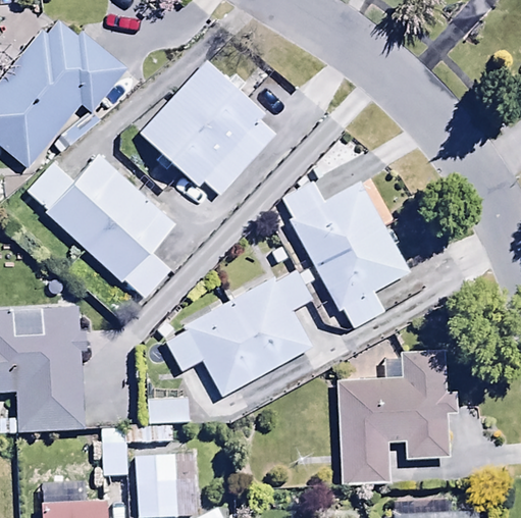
[(0,146),(27,169),(81,105),(91,113),(128,69),(82,30),(76,36),(57,19),(45,34),(40,30),(21,51),(13,45),(4,43),(0,43),(0,146)]
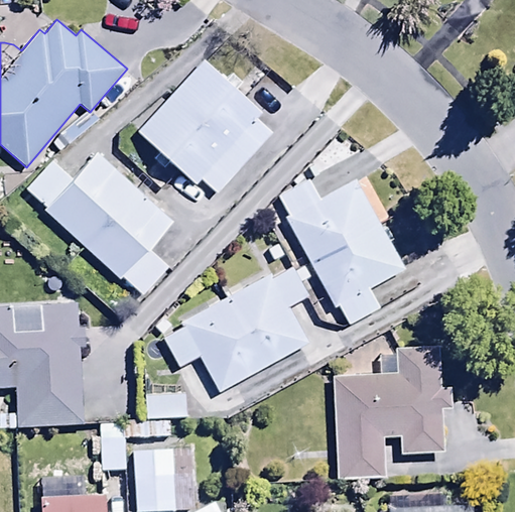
[(206,57),(138,129),(198,184),(203,179),(217,193),(272,133),(255,117),(262,110),(206,57)]
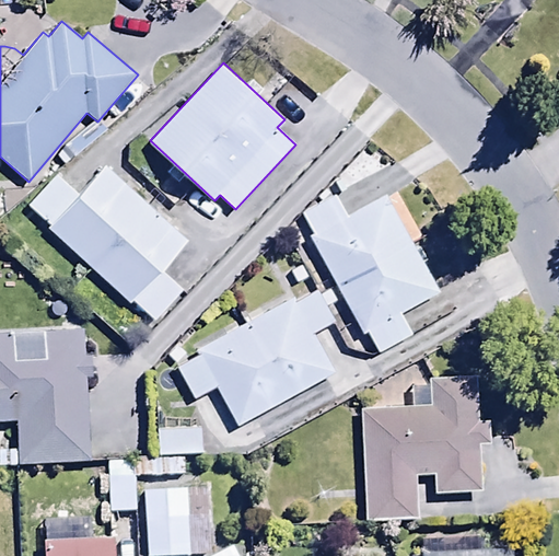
[(188,241),(105,165),(79,193),(57,173),(30,204),(51,224),(47,229),(129,302),(132,300),(155,321),(185,288),(163,269),(188,241)]
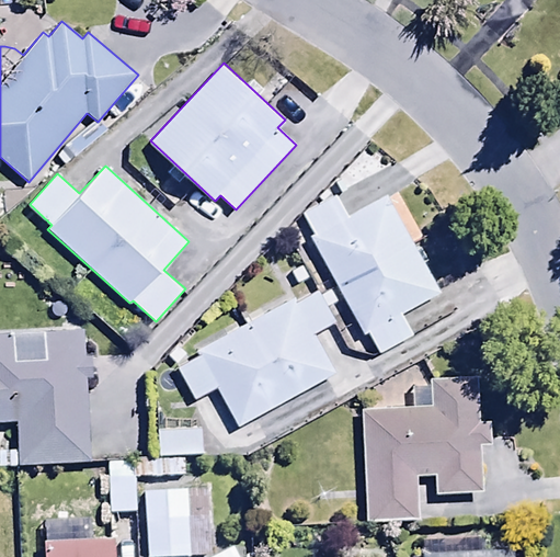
[(441,291),(387,194),(349,216),(336,194),(303,214),(315,236),(311,237),(365,333),(368,331),(380,353),(414,334),(402,313),(441,291)]
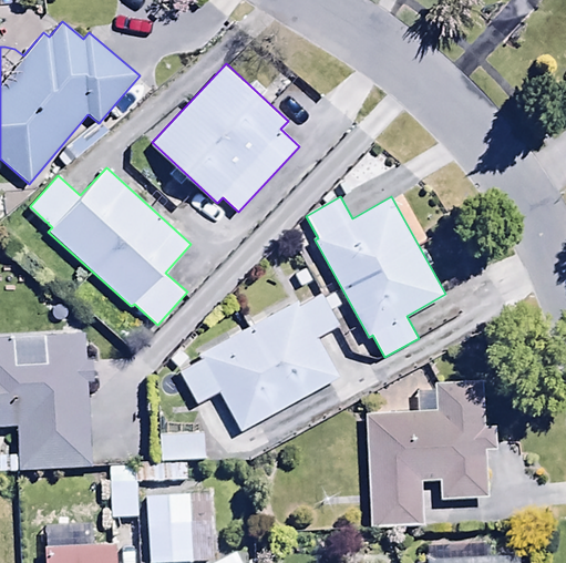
[(220,391),(240,430),(340,377),(319,336),(339,326),(331,311),(342,306),(335,292),(322,297),(320,292),(300,303),(296,295),(249,320),(251,325),(230,336),(228,331),(196,348),(202,358),(179,370),(196,403),(220,391)]
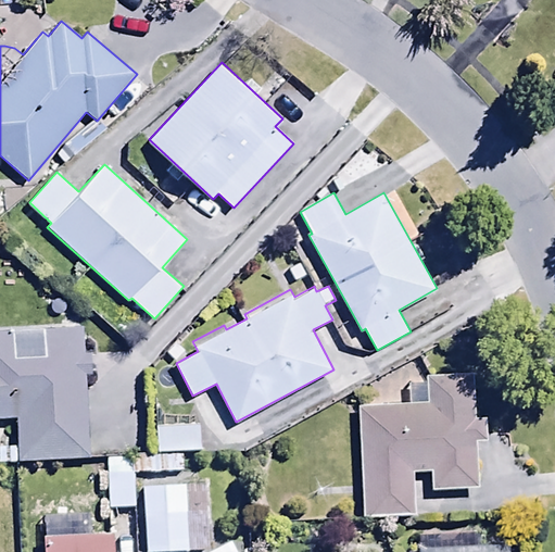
[(0,419),(17,419),(20,461),(89,458),(86,374),(98,373),(97,351),(86,352),(85,326),(0,329),(0,419)]
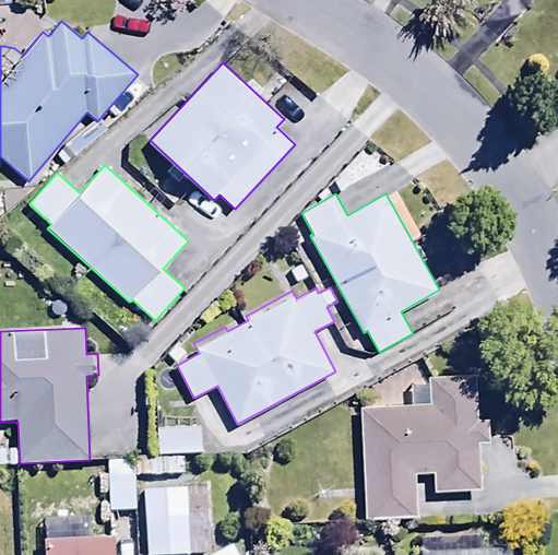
[(413,403),(360,405),(365,521),(419,519),(417,476),(434,475),(435,494),(481,492),(478,444),(489,444),(488,417),(479,418),(477,374),(429,376),(429,384),(412,385),(413,403)]
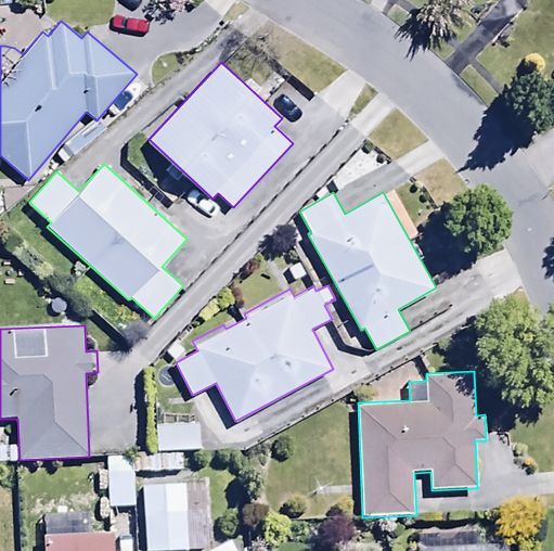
[(200,450),(198,423),(156,424),(157,451),(200,450)]
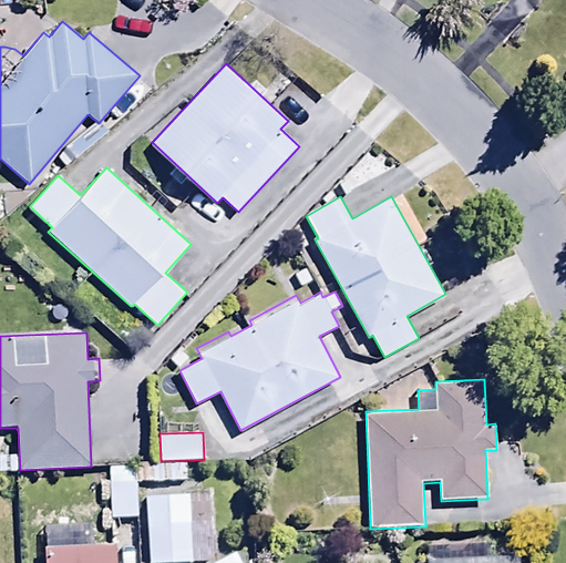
[(137,518),(136,493),(155,493),(155,482),(187,482),(187,463),(136,466),(111,466),(112,519),(137,518)]
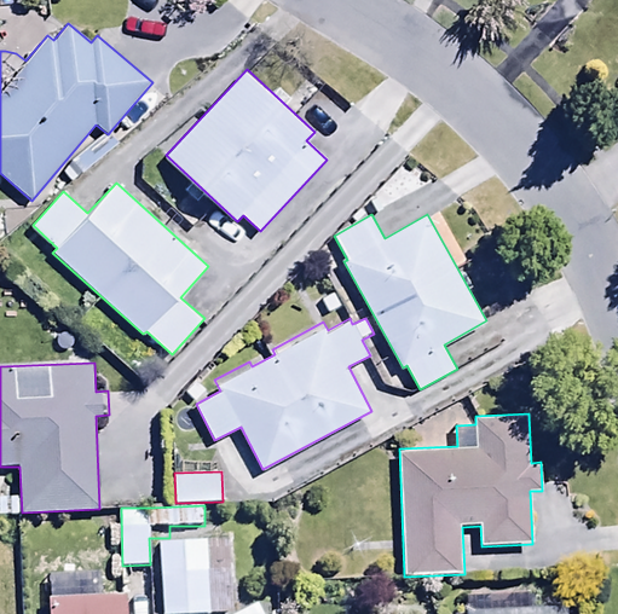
[(226,536),(157,542),(162,613),(203,613),(232,612),(226,536)]
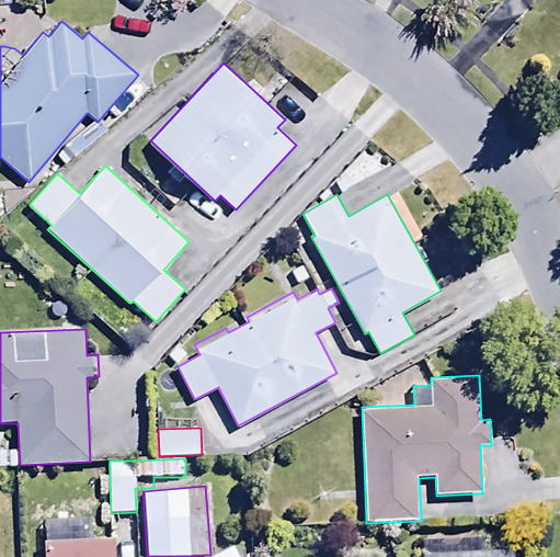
[(45,556),(114,556),(114,540),(45,543),(45,556)]
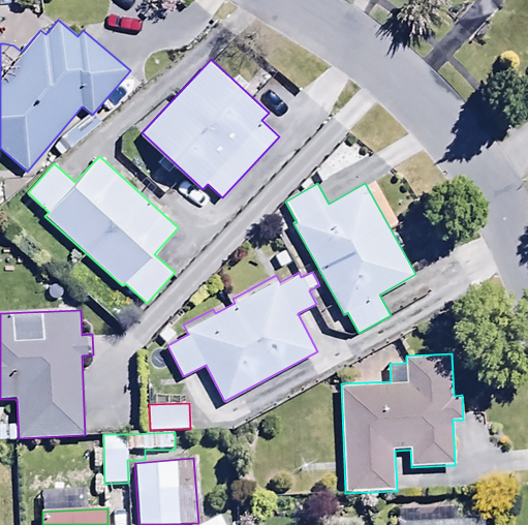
[(486,524),(486,518),(475,519),(475,511),(461,511),(461,520),(400,522),(399,524),(486,524)]
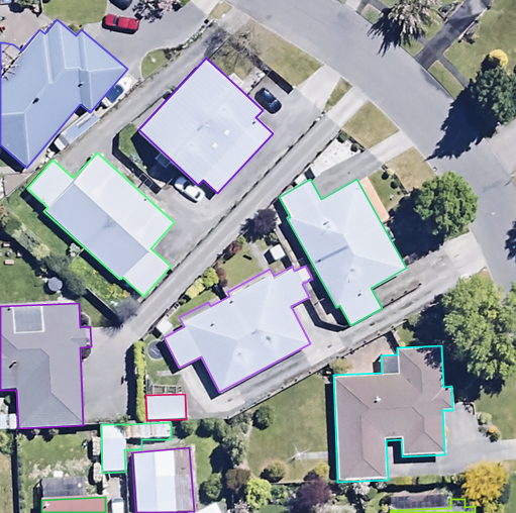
All buildings are outlined.
